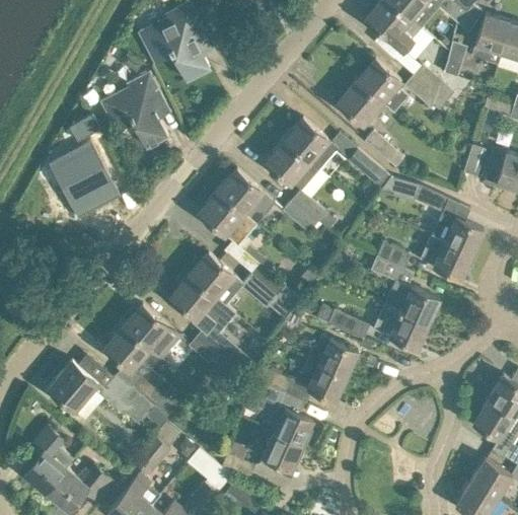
[(419,28),(407,18),(385,0),(381,0),(365,19),(400,49),(419,28)]
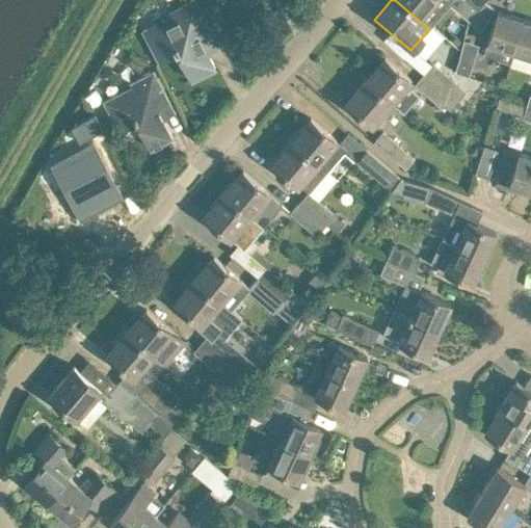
[(431,0),(440,0),(467,23),(476,14),(462,2),(459,0),(395,0),(417,19),(431,0)]
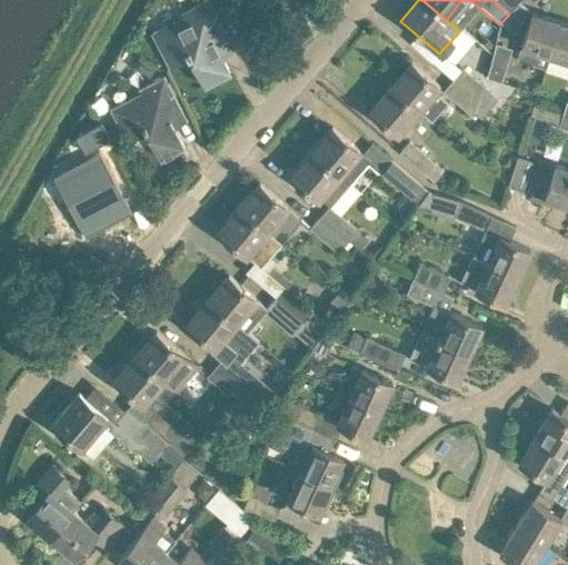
[(497,0),(495,2),(509,15),(517,5),(518,5),(519,2),(521,0),(497,0)]
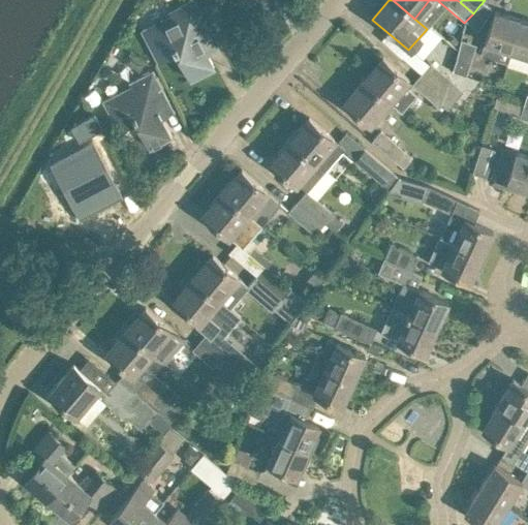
[(144,33),(150,45),(159,64),(160,63),(159,62),(176,54),(189,82),(212,70),(194,35),(206,30),(193,4),(169,17),(171,20),(144,33)]
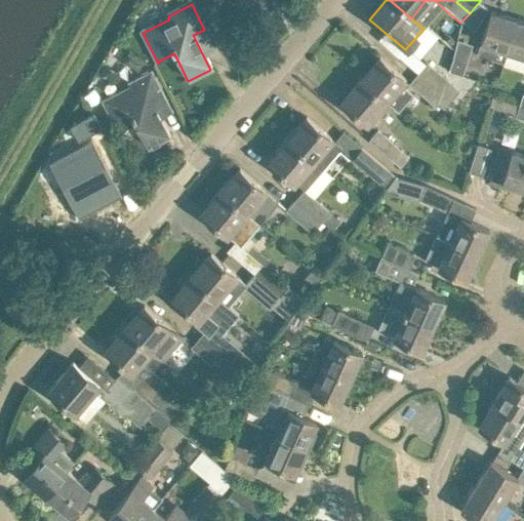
[(477,4),(470,13),(460,23),(473,33),(487,12),(478,4),(477,4)]
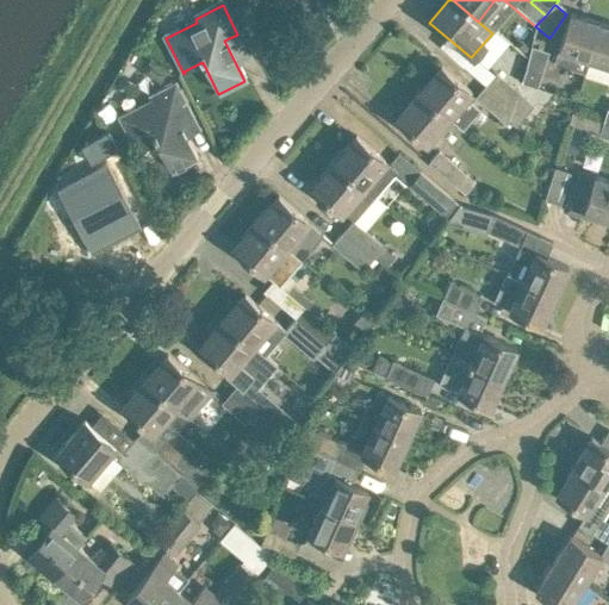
[(588,63),(600,27),(569,17),(553,67),(583,76),(588,63)]
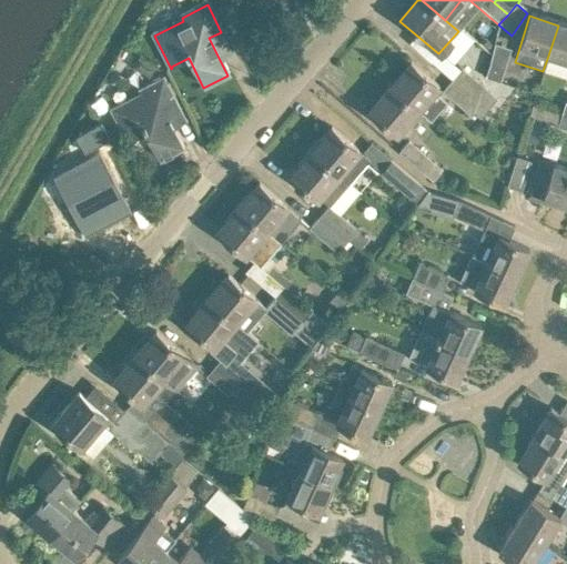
[(566,28),(558,26),(547,59),(566,64),(566,28)]
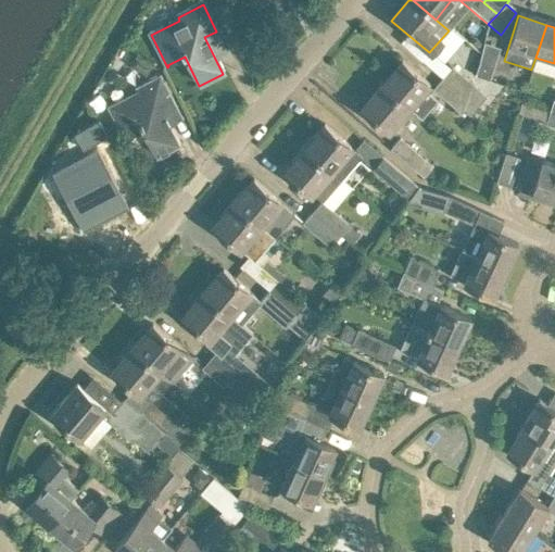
[(128,69),(144,78),(151,69),(134,59),(128,69)]
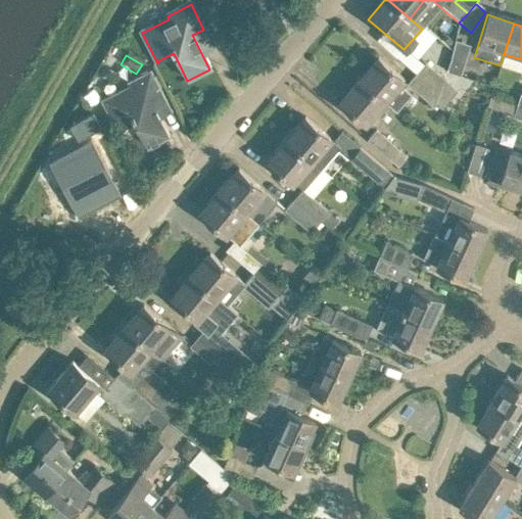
[(377,59),(358,82),(383,104),(384,103),(395,113),(410,97),(398,87),(402,82),(392,73),(377,59)]
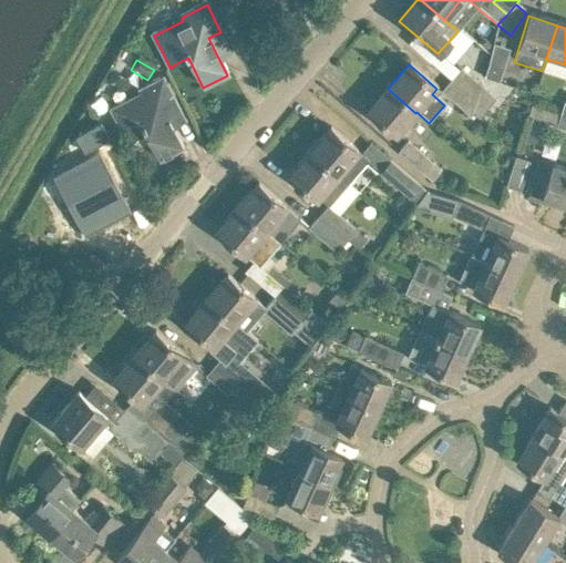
[(484,80),(498,84),(503,71),(489,67),(484,80)]
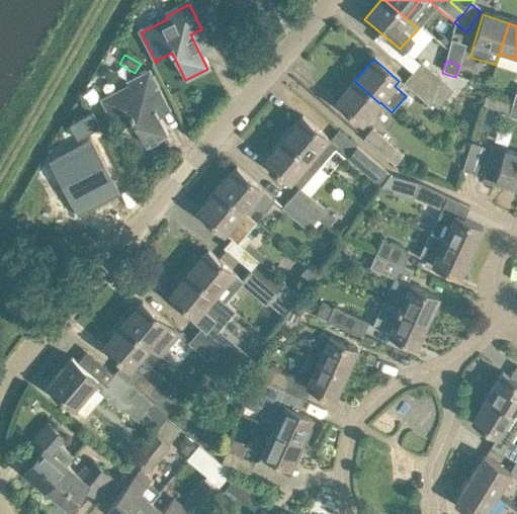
[(420,66),(411,75),(432,94),(432,105),(437,109),(451,93),(420,65),(420,66)]
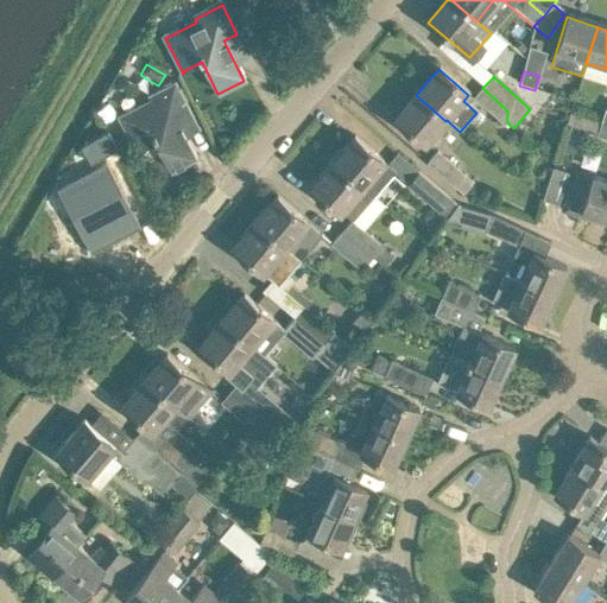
[(147,99),(149,102),(117,119),(124,134),(134,154),(137,153),(136,152),(153,143),(170,173),(196,160),(176,121),(190,114),(175,84),(147,99)]
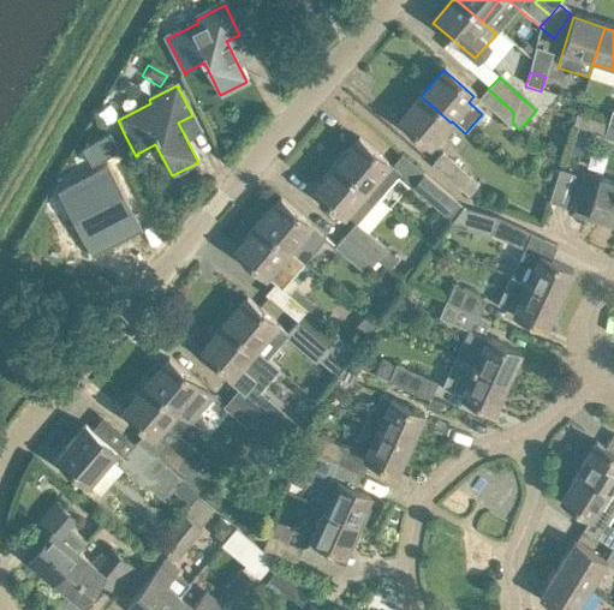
[(488,89),(477,101),(510,130),(513,125),(513,112),(488,89)]
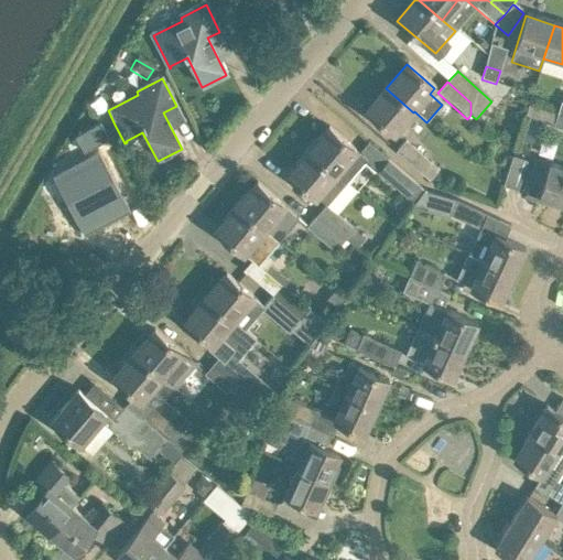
[(413,112),(386,88),(366,111),(393,136),(413,112)]
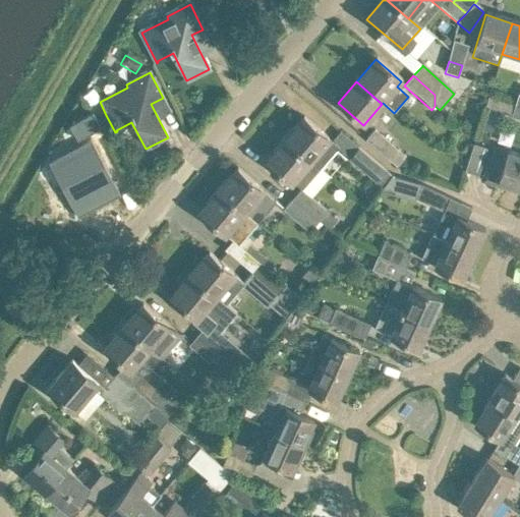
[(519,109),(514,107),(489,99),(485,108),(511,116),(511,118),(519,121),(519,109)]
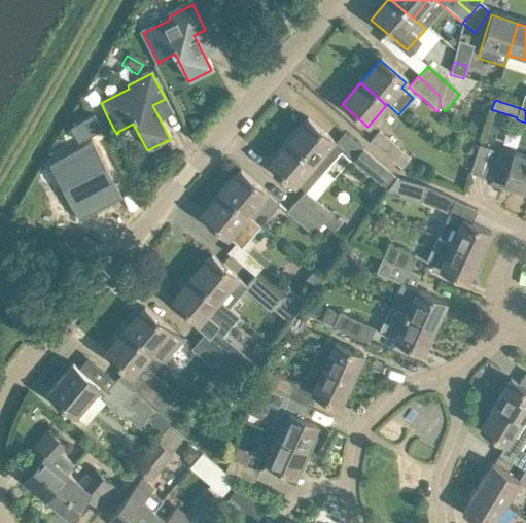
[(93,115),(73,126),(80,139),(76,141),(78,144),(102,133),(93,115)]
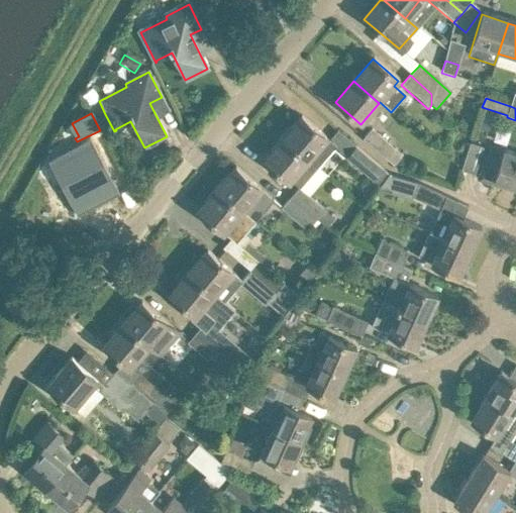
[(301,117),(282,139),(317,170),(335,147),(301,117)]
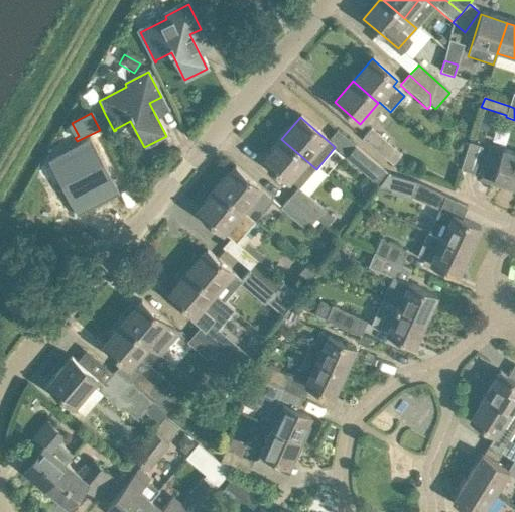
[(404,162),(400,158),(401,156),(370,130),(361,140),(396,171),(404,162)]
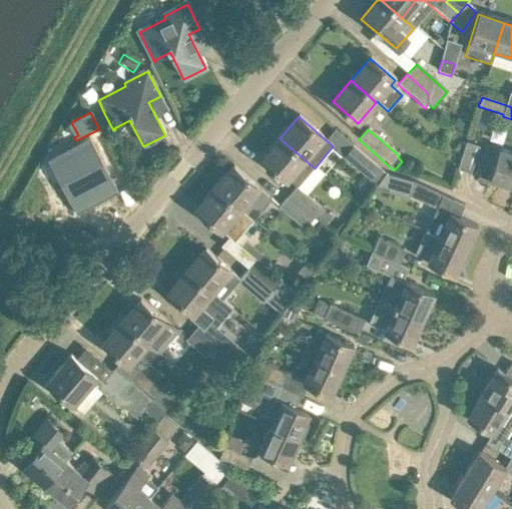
[(89,138),(54,157),(76,200),(69,203),(76,215),(95,205),(94,203),(100,200),(101,202),(118,194),(110,180),(108,181),(105,176),(108,174),(89,138)]
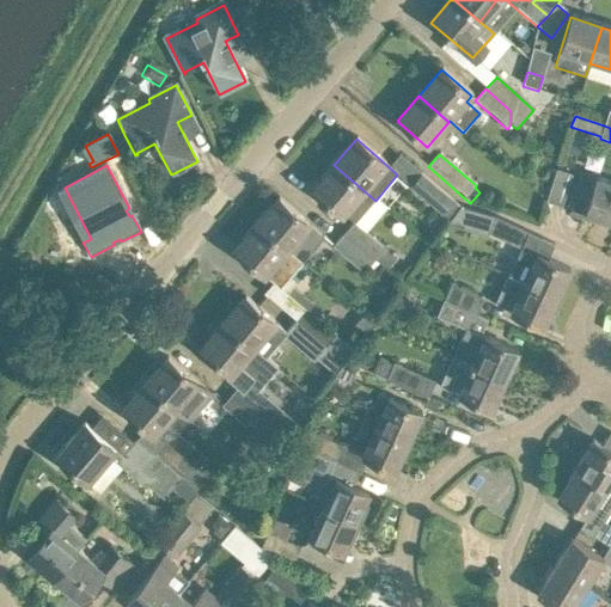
[(376,201),(334,165),(312,191),(341,216),(342,215),(353,225),(354,225),(376,201)]
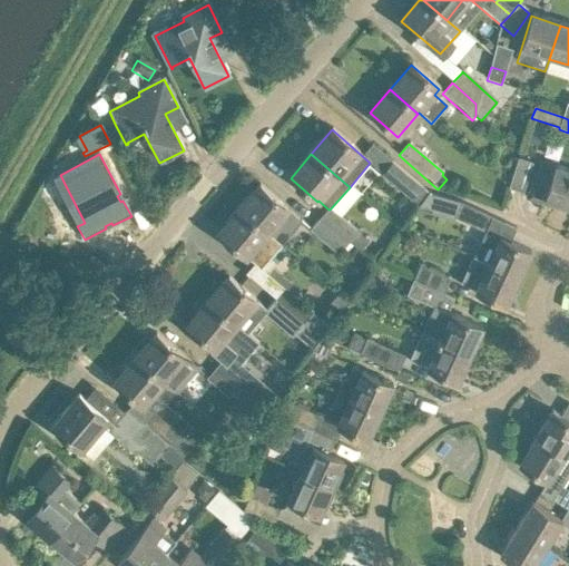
[(121,158),(111,164),(125,189),(135,184),(121,158)]
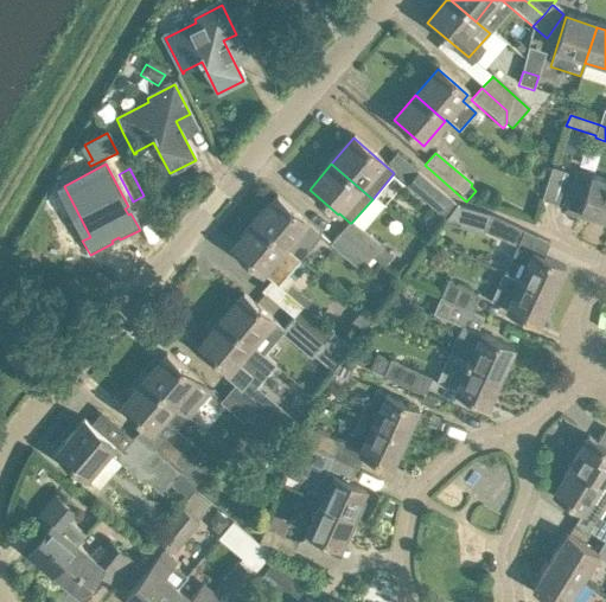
[(541,202),(556,207),(567,175),(552,171),(541,202)]
